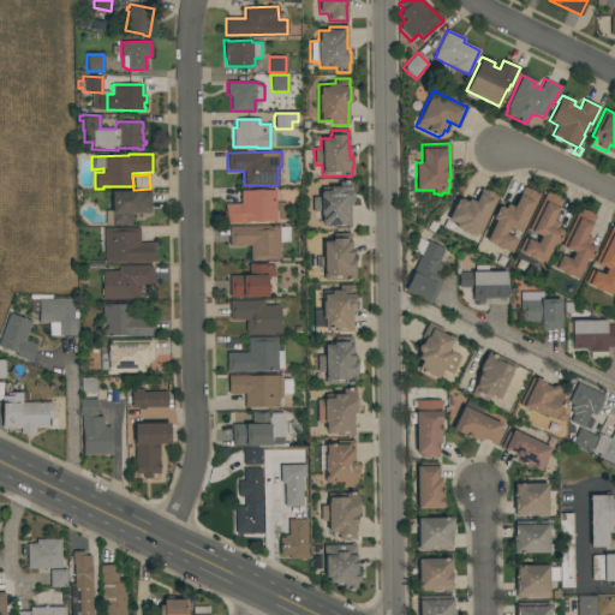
[(312,197),(320,197),(320,192),(321,192),(321,191),(322,191),(322,187),(339,186),(339,181),(351,181),(351,191),(352,191),(353,201),(352,201),(352,206),(350,206),(350,227),(333,228),(333,224),(322,225),(322,215),(321,215),(320,212),(312,212),(312,197)]
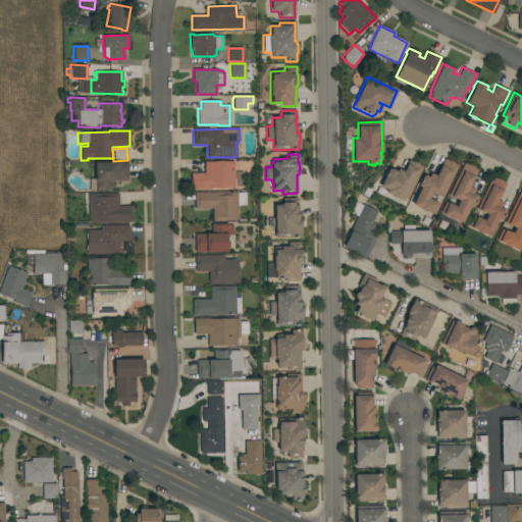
[(441,198),(430,193),(428,198),(438,204),(433,215),(425,211),(425,212),(419,209),(419,208),(412,204),(420,187),(417,186),(422,175),(424,175),(428,176),(430,172),(435,175),(444,159),(448,161),(449,160),(454,162),(454,163),(458,165),(441,198)]
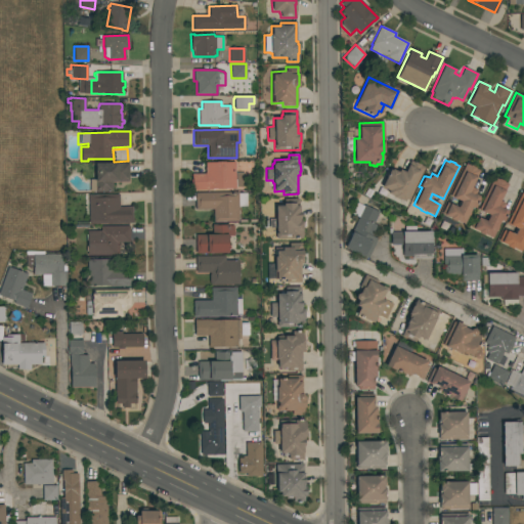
[(408,201),(405,199),(404,202),(400,200),(399,201),(392,197),(392,195),(387,193),(388,190),(381,187),(389,170),(391,171),(392,169),(398,172),(399,169),(404,172),(409,161),(413,162),(420,165),(424,167),(408,201)]
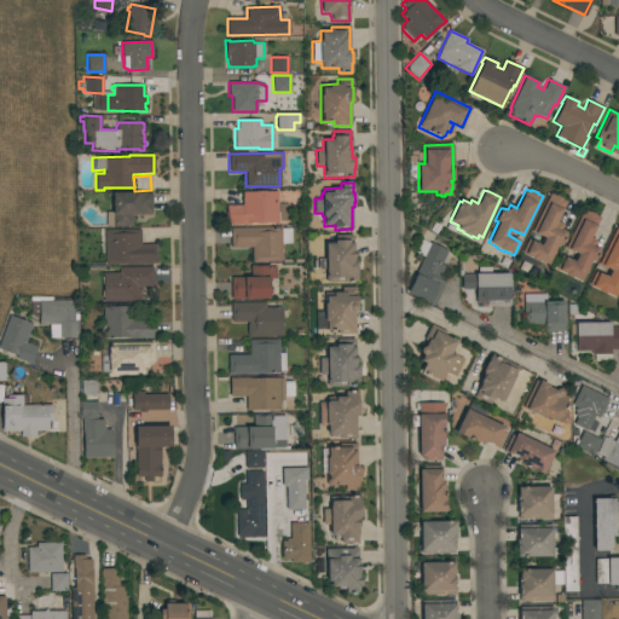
[(254,191),(265,191),(277,191),(277,204),(287,204),(288,220),(277,220),(277,223),(265,223),(265,224),(255,224),(255,223),(249,223),(249,224),(226,225),(225,206),(241,206),(241,203),(242,203),(242,192),(254,191)]
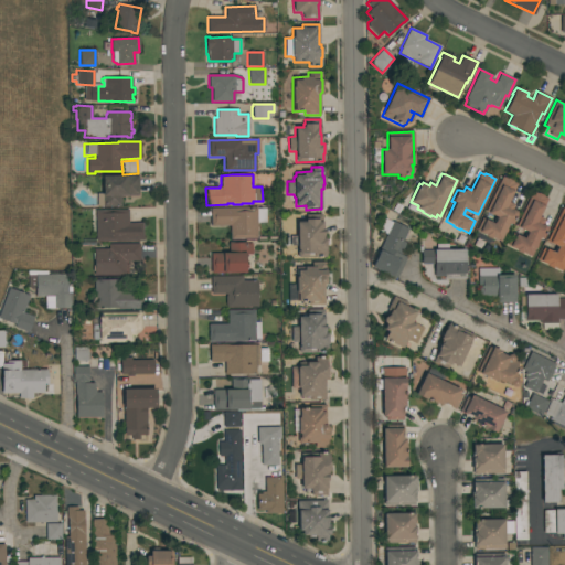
[(138,195),(120,195),(120,206),(103,206),(97,206),(96,193),(103,193),(103,176),(138,176),(138,195)]
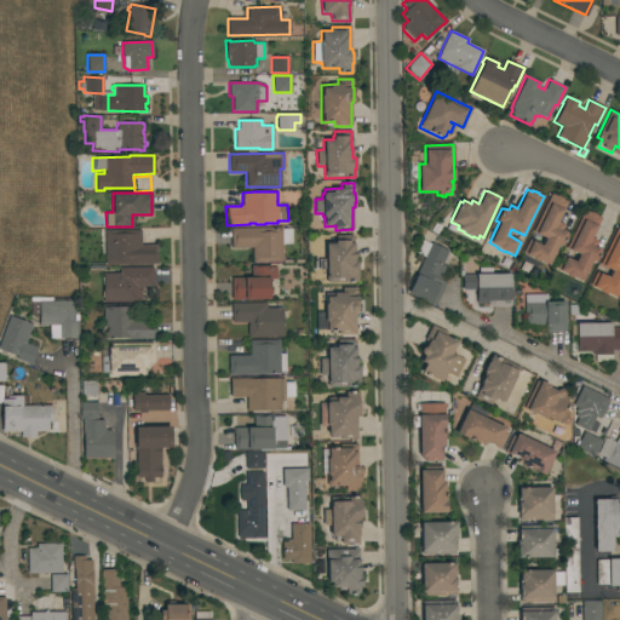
[(550,194),(555,196),(556,195),(562,199),(561,199),(567,201),(557,222),(563,224),(561,230),(566,233),(566,235),(561,246),(557,245),(555,251),(556,252),(554,256),(552,258),(549,265),(539,260),(537,262),(532,259),(532,257),(522,252),(528,240),(540,245),(544,237),(532,231),(550,194)]
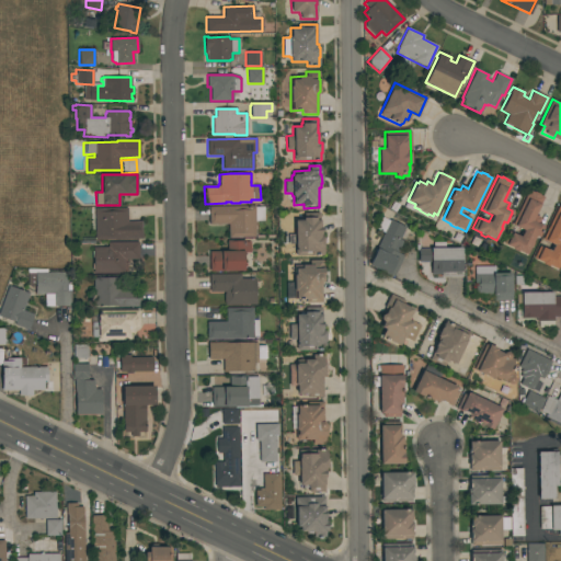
[(528,190),(533,192),(533,191),(539,194),(538,195),(542,197),(535,215),(540,218),(538,222),(542,224),(542,227),(538,237),(535,236),(533,241),(534,242),(531,247),(529,248),(526,254),(518,251),(517,252),(512,250),(512,248),(503,243),(508,231),(519,236),(523,229),(512,225),(528,190)]
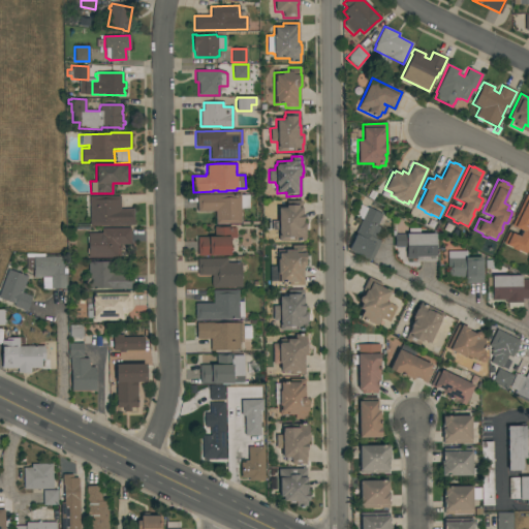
[(527,192),(528,193),(528,247),(525,254),(518,250),(516,251),(510,249),(510,247),(502,243),(508,231),(518,237),(521,230),(511,225),(527,192)]
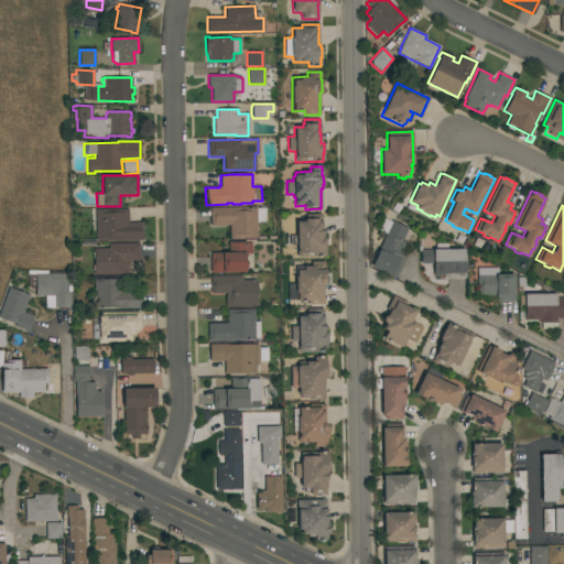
[(256,207),(256,208),(264,208),(266,221),(256,221),(257,238),(229,238),(229,225),(210,225),(209,208),(256,207)]
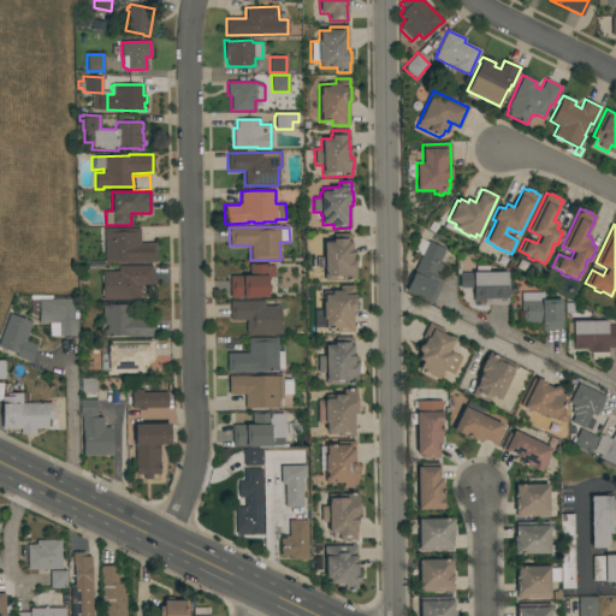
[(105,262),(104,229),(140,229),(140,243),(155,243),(155,262),(105,262)]
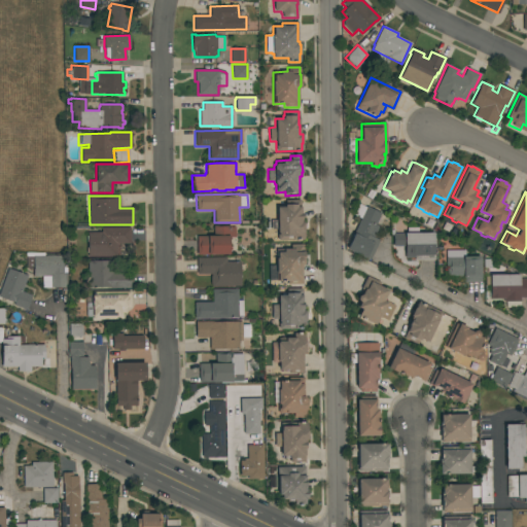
[(277,230),(271,230),(270,220),(277,220),(277,207),(284,207),(284,205),(285,205),(285,201),(301,200),(301,213),(302,213),(302,219),(303,222),(304,222),(304,232),(303,232),(304,240),(277,240),(277,230)]
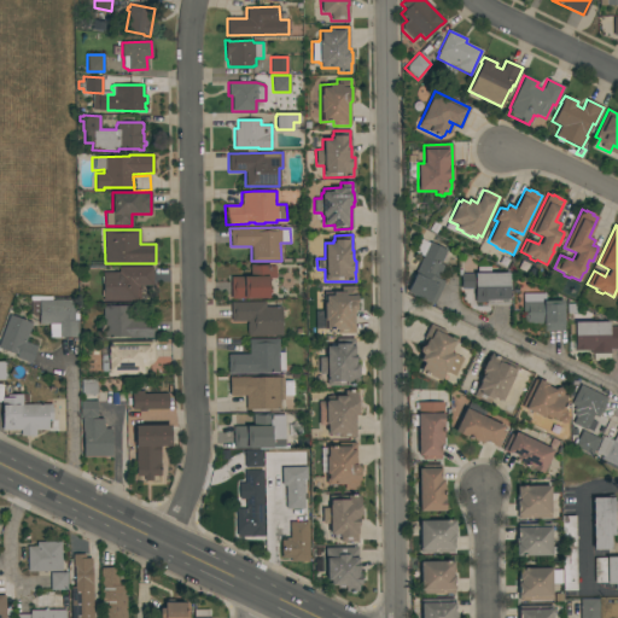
[(447,250),(439,263),(444,266),(438,279),(444,281),(433,304),(429,302),(429,303),(406,292),(413,278),(412,278),(423,256),(414,252),(420,239),(429,243),(430,242),(447,250)]
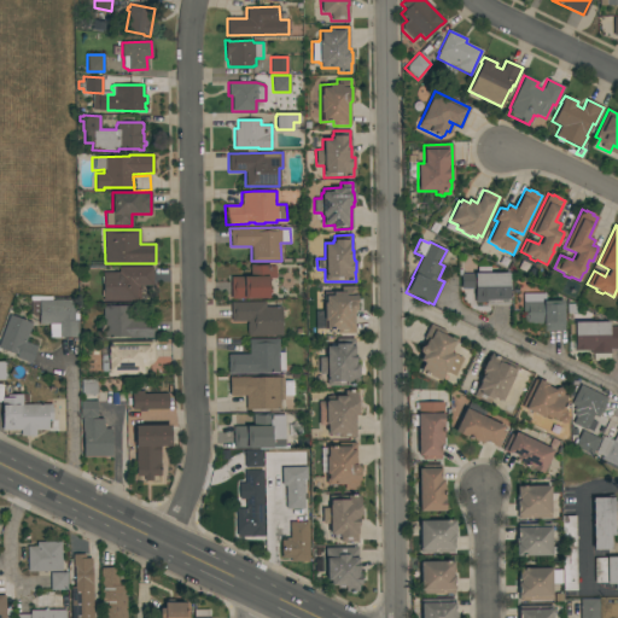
[(231,298),(231,277),(250,277),(250,264),(269,264),(269,266),(275,266),(275,278),(268,278),(268,298),(231,298)]
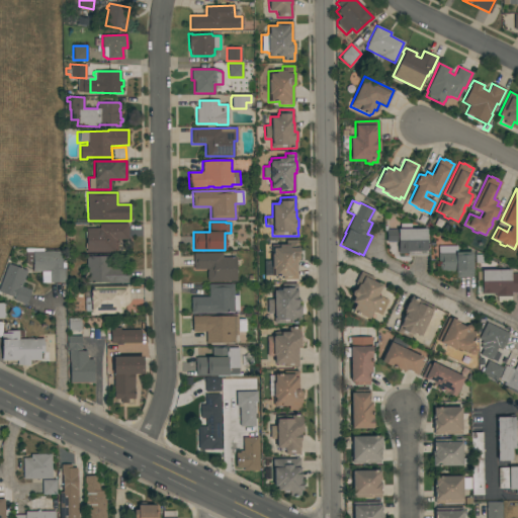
[(86,249),(85,249),(85,243),(86,243),(86,238),(84,238),(84,232),(86,232),(86,228),(99,228),(99,224),(127,223),(127,239),(114,239),(114,252),(86,253),(86,249)]
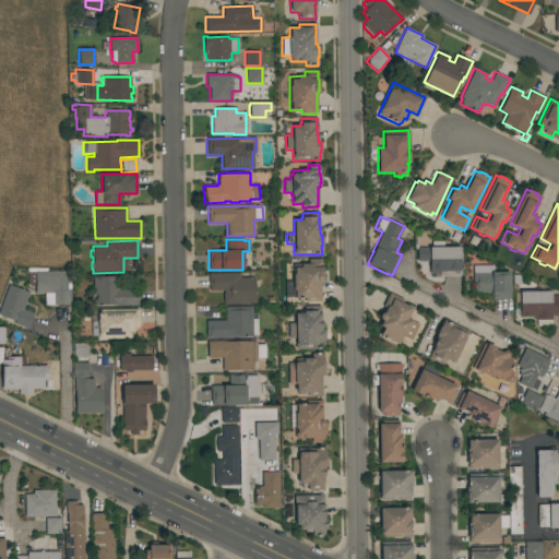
[(439,275),(439,273),(429,273),(428,261),(416,261),(416,248),(431,247),(430,241),(442,241),(442,247),(460,247),(460,275),(439,275)]
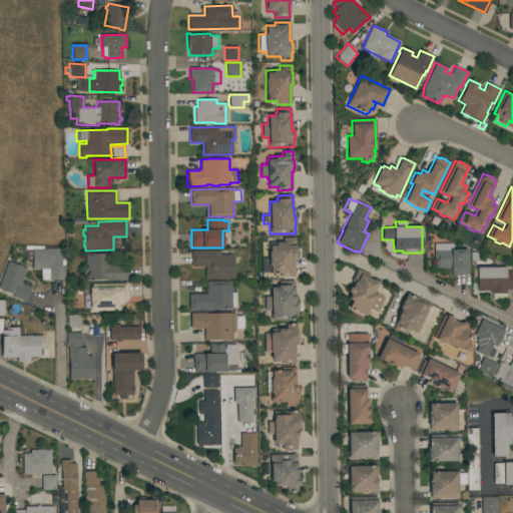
[(269,242),(283,242),(283,237),(295,237),(295,244),(296,244),(296,255),(296,257),(294,259),(294,277),(280,277),(280,274),(269,274),(269,242)]
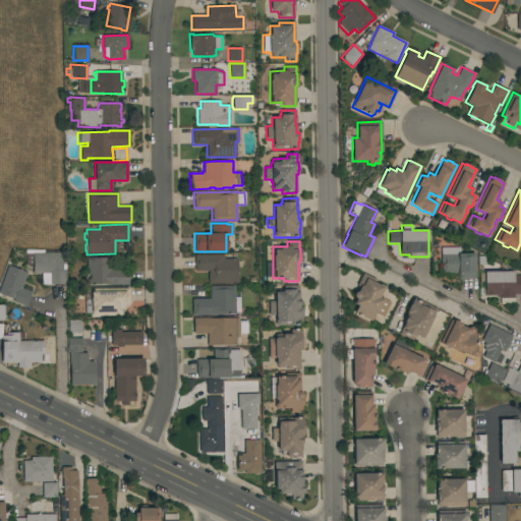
[(458,280),(457,273),(441,273),(441,247),(459,247),(459,254),(474,253),(474,272),(475,272),(475,279),(458,280)]
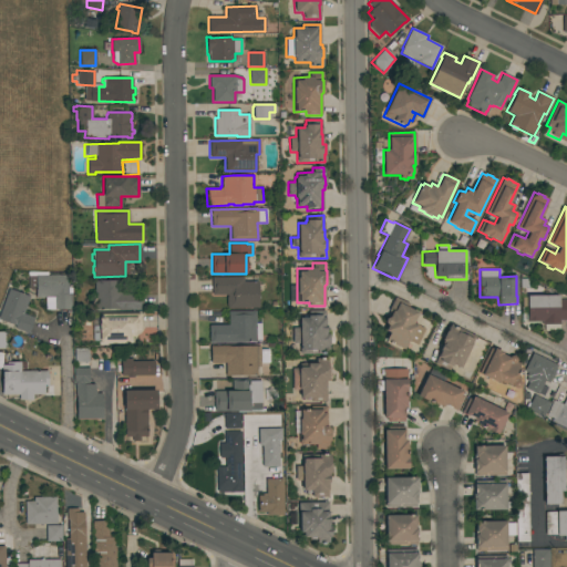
[(68,275),(68,285),(71,285),(71,288),(72,309),(54,309),(54,308),(52,308),(52,300),(53,300),(53,297),(35,297),(35,288),(28,288),(28,277),(35,277),(35,276),(68,275)]
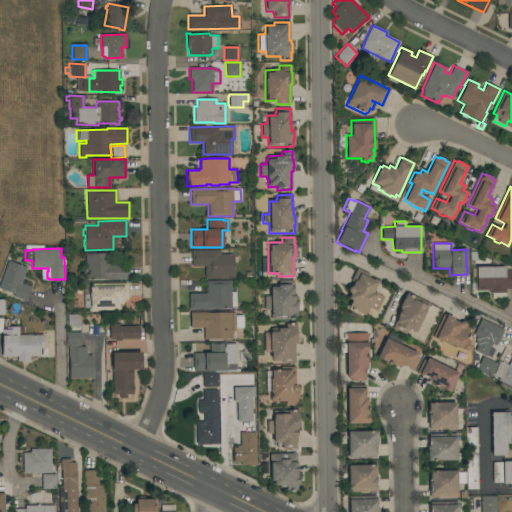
[(219,250),(219,254),(233,254),(233,278),(205,278),(205,276),(204,276),(204,269),(204,266),(191,266),(191,250),(219,250)]
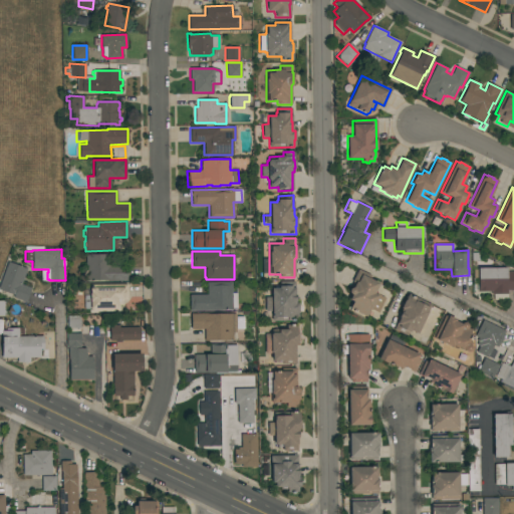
[(493,300),(493,294),(492,294),(491,291),(478,291),(477,278),(473,279),(473,269),(477,269),(477,265),(471,265),(471,258),(471,252),(478,252),(478,256),(480,256),(480,260),(492,259),(497,262),(497,267),(506,268),(506,271),(513,271),(513,290),(507,290),(507,294),(507,299),(493,300)]
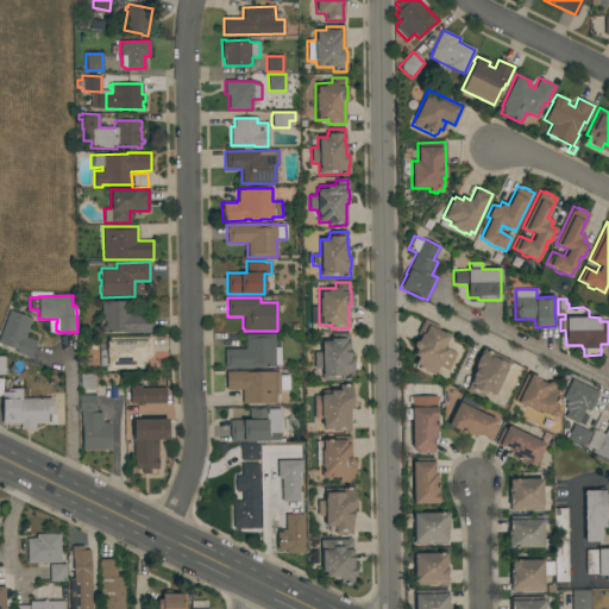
[(127,333),(126,332),(96,332),(96,324),(101,324),(101,301),(132,301),(132,314),(150,314),(150,332),(127,333)]
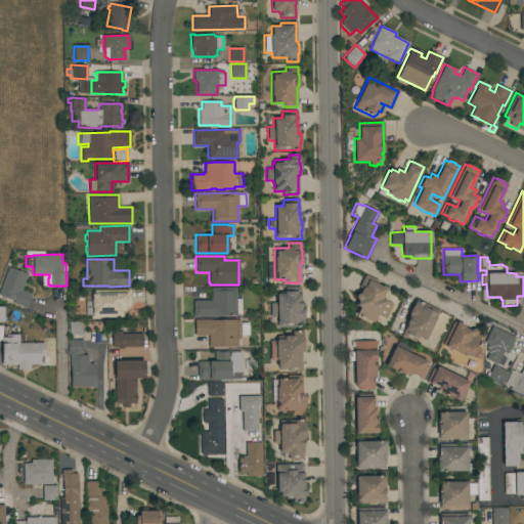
[(0,289),(8,267),(27,274),(22,290),(32,294),(26,308),(22,307),(22,306),(13,303),(14,301),(0,295),(0,289)]
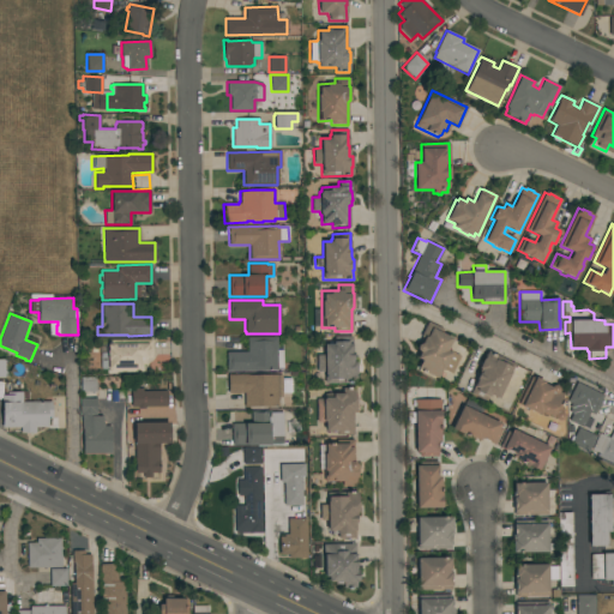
[(447,349),(459,356),(451,373),(443,369),(443,371),(441,369),(437,379),(416,368),(421,360),(416,357),(420,351),(417,350),(416,348),(417,345),(419,344),(421,343),(423,338),(420,337),(427,321),(443,329),(441,332),(452,338),(447,349)]
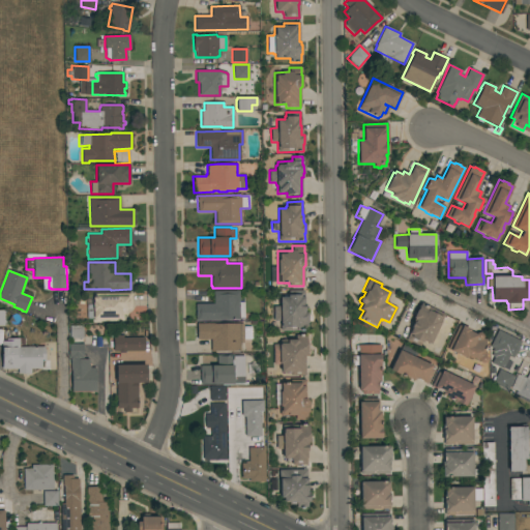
[(281,321),(273,321),(273,306),(280,306),(280,297),(288,297),(288,295),(289,295),(289,291),(303,290),(303,304),(304,303),(304,310),(305,310),(305,313),(306,313),(307,322),(306,322),(306,330),(281,330),(281,321)]
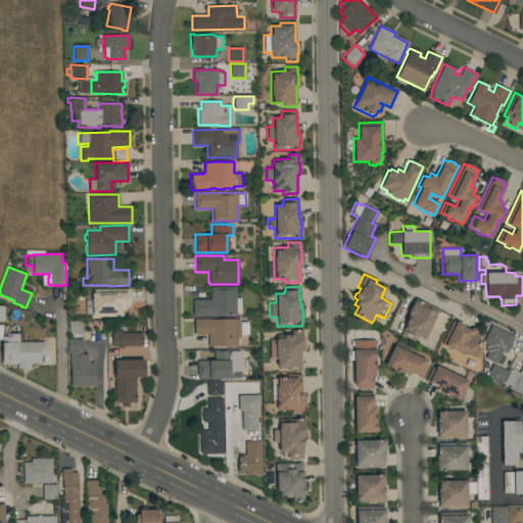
[(235,287),(235,298),(240,298),(240,314),(235,314),(235,316),(193,316),(193,300),(210,300),(210,287),(235,287)]
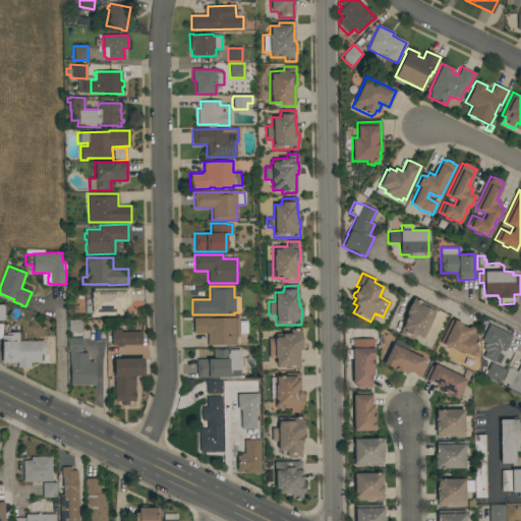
[(128,288),(128,303),(123,303),(123,309),(121,309),(121,315),(92,315),(92,305),(91,305),(91,297),(91,289),(128,288)]
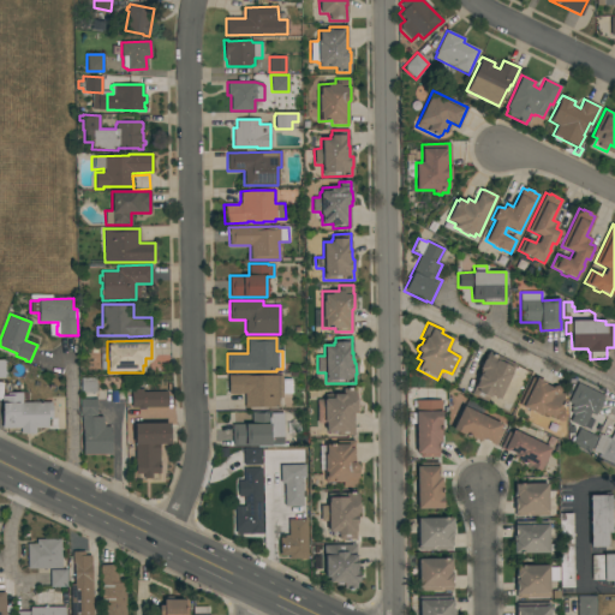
[(515,365),(499,399),(489,395),(487,402),(471,394),(477,381),(476,380),(481,370),(478,369),(483,359),(484,359),(488,351),(515,365)]
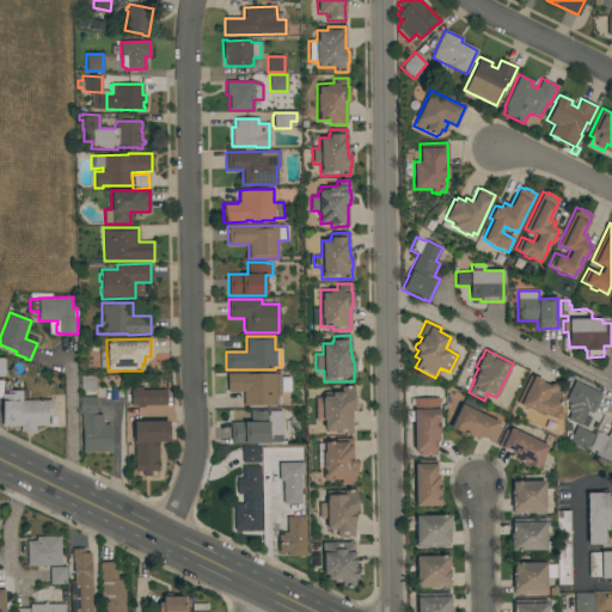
[(244,373),(244,374),(281,373),(281,396),(276,396),(276,405),(243,405),(243,392),(226,392),(226,373),(244,373)]
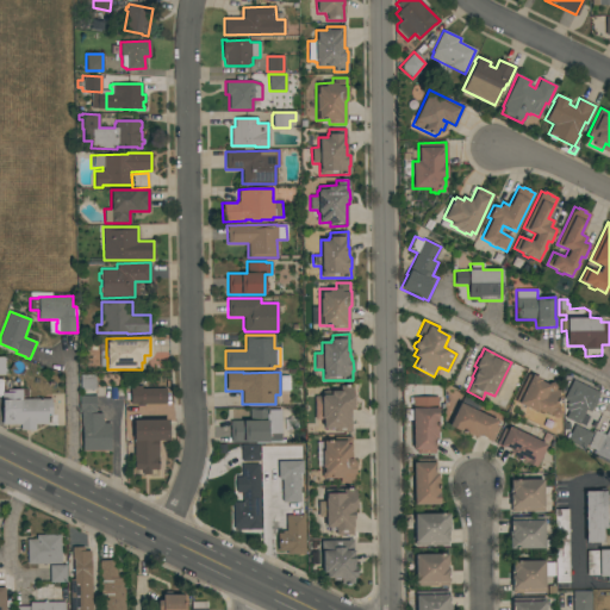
[(537,409),(536,412),(517,404),(517,403),(515,402),(528,374),(530,375),(531,374),(548,384),(552,383),(554,384),(555,386),(554,390),(559,391),(558,394),(560,396),(555,405),(560,406),(559,410),(560,412),(559,416),(556,417),(554,418),(552,417),(551,416),(548,415),(537,409)]
